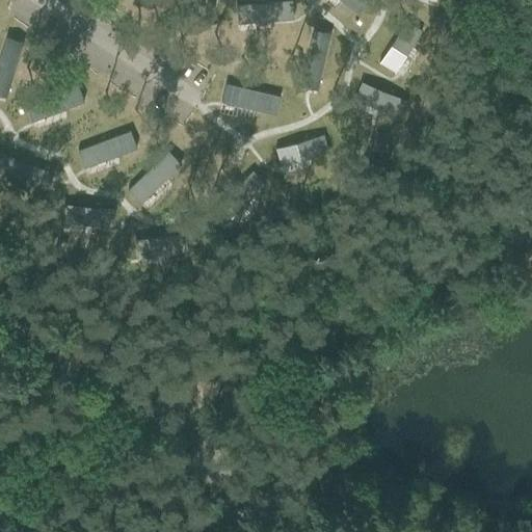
[(291,0),(285,0),(236,4),(237,22),(270,20),(293,18),(291,0)]
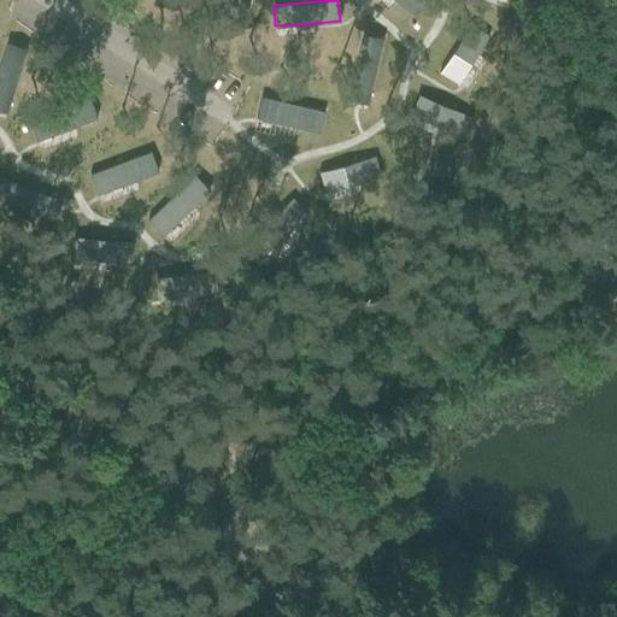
[(397,0),(416,13),(425,0),(397,0)]
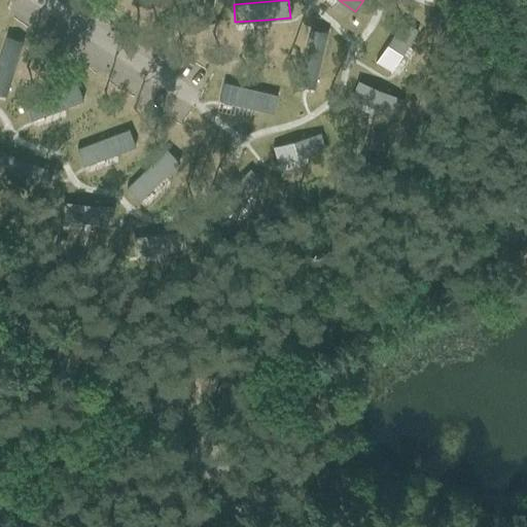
[(401,20),(375,62),(390,71),(417,30),(401,20)]
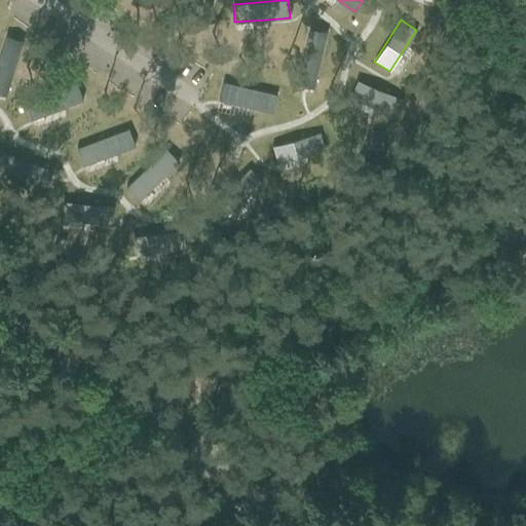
[(309,28),(296,84),(313,88),(327,32),(309,28)]
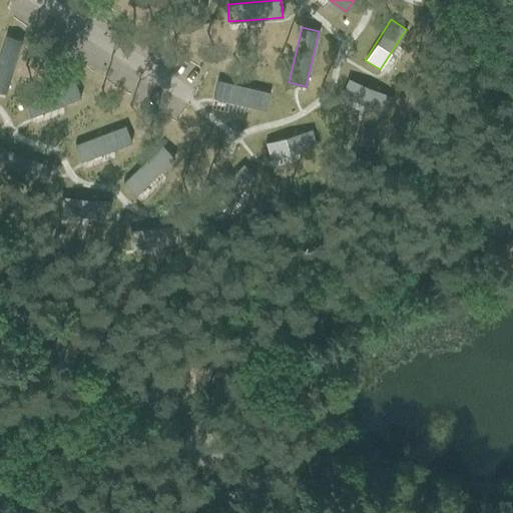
[(6,35),(0,53),(0,91),(5,93),(22,40),(6,35)]
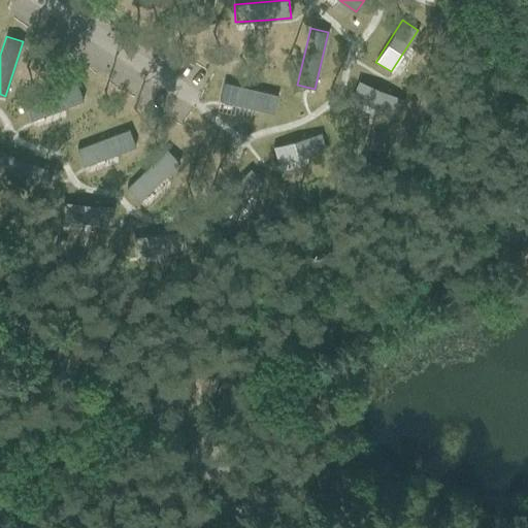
[(358,80),(351,97),(376,108),(396,117),(402,100),(358,80)]
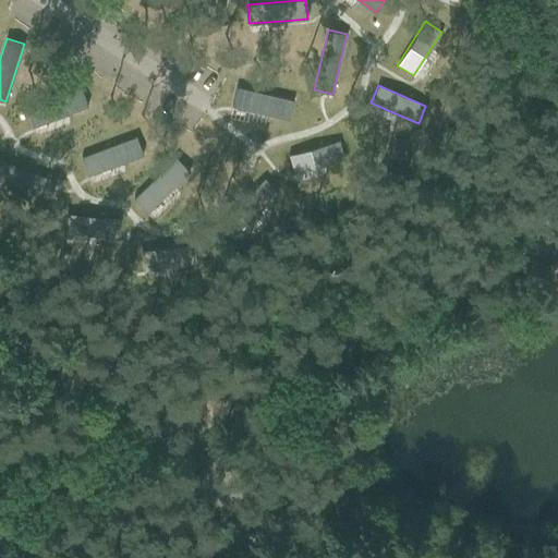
[(237,86),(232,105),(265,113),(289,119),(293,99),(237,86)]
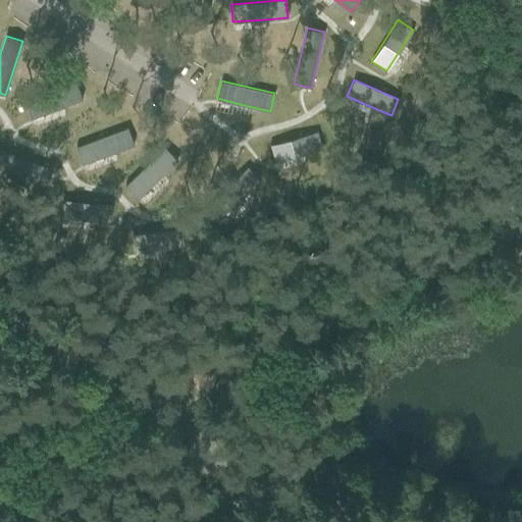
[(75,83),(24,101),(31,118),(82,100),(75,83)]
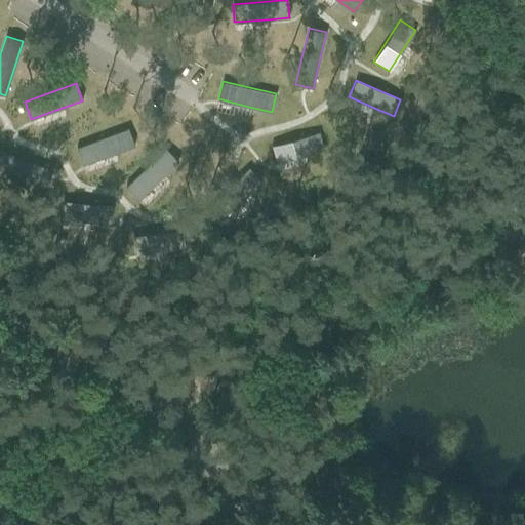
[(127,128),(76,148),(82,164),(133,145),(127,128)]
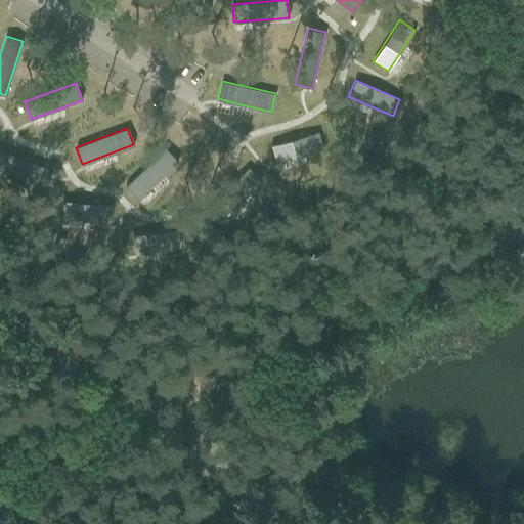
[(318,132),(270,145),(275,163),(323,149),(318,132)]
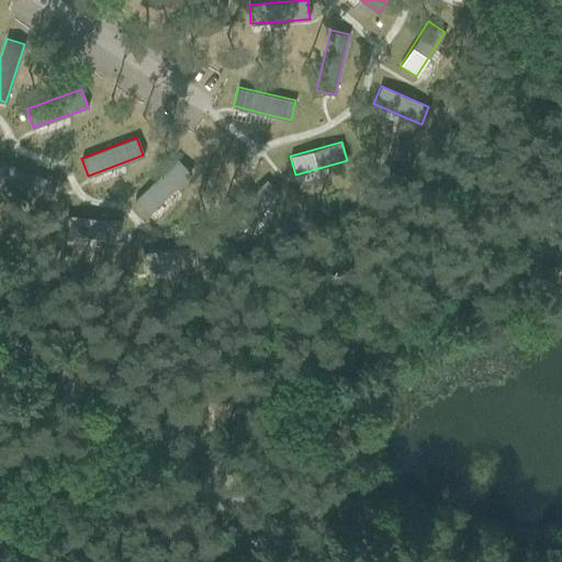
[(177,158),(135,199),(148,213),(190,172),(177,158)]
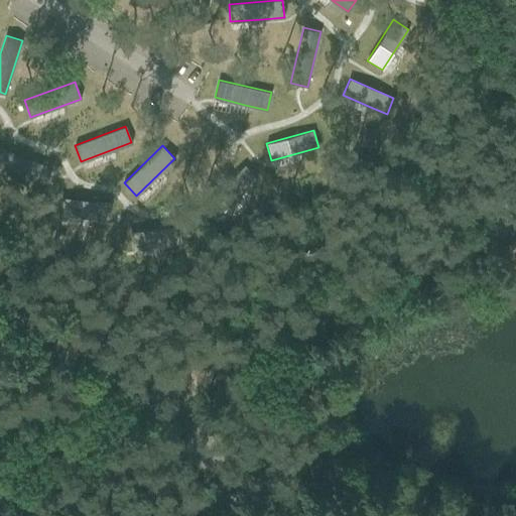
[(0,147),(0,165),(44,182),(50,166),(0,147)]
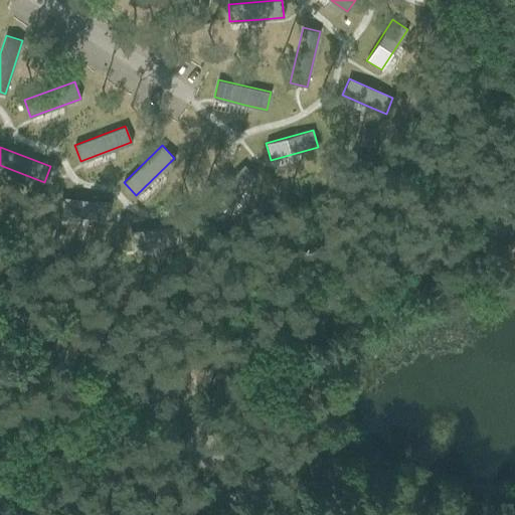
[(243,164),(210,199),(222,211),(255,176),(243,164)]
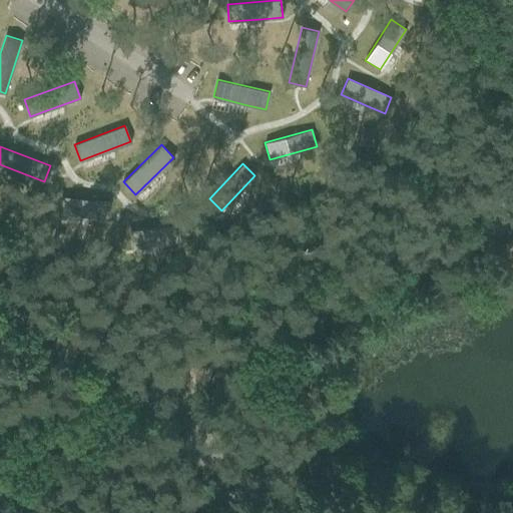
[(62,196),(60,213),(107,218),(109,202),(62,196)]
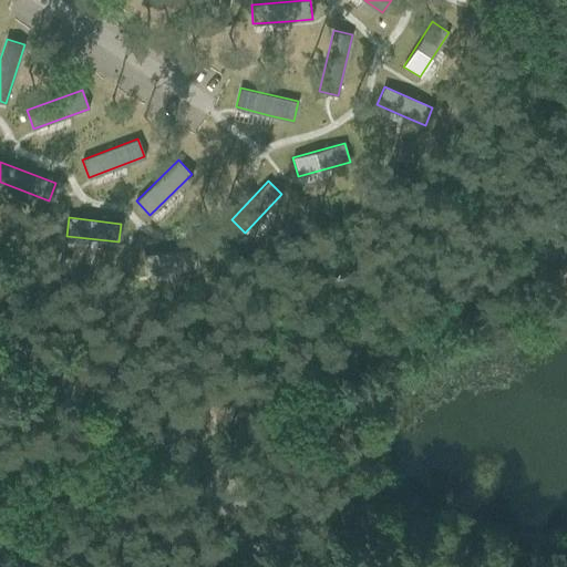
[(197,249),(144,255),(146,274),(199,267),(197,249)]
